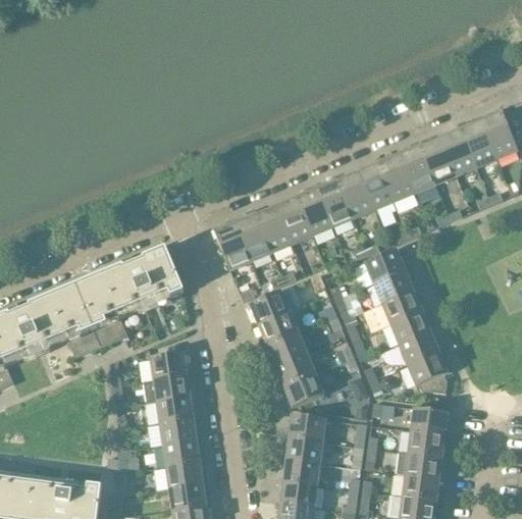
[(501,110),(479,118),(496,159),(517,150),(514,143),(520,141),(521,121),(521,115),(512,114),(504,118),(501,110)]
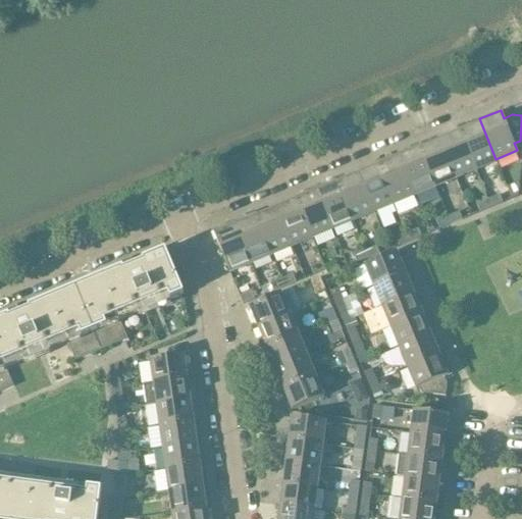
[(479,118),(458,127),(459,132),(460,132),(475,167),(496,159),(479,118)]
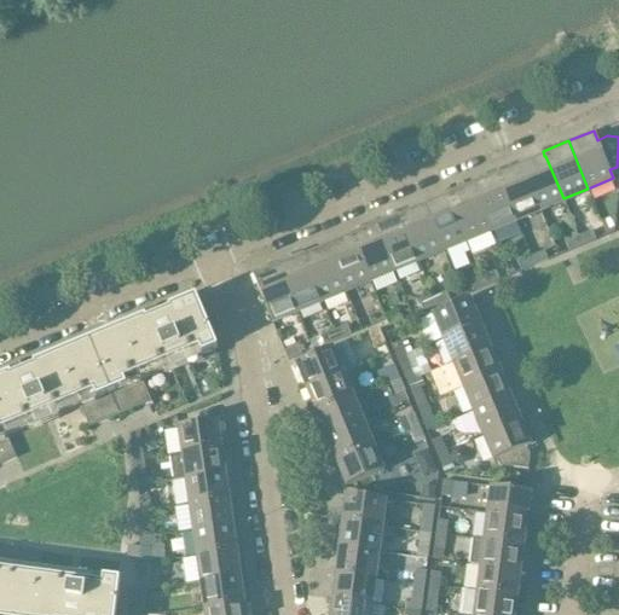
[(544,156),(522,166),(539,209),(563,198),(545,156),(544,156)]
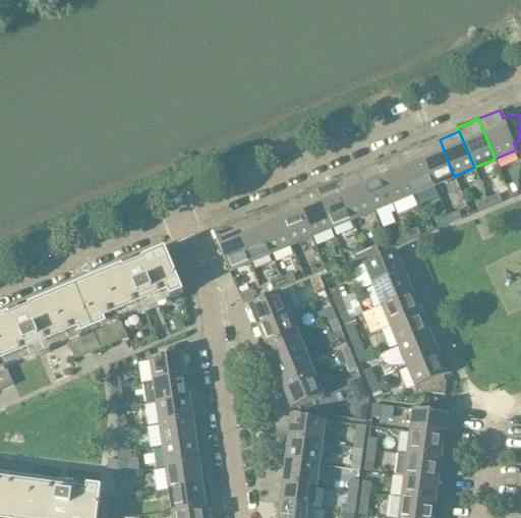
[(440,139),(420,148),(419,149),(433,184),(454,176),(440,139)]
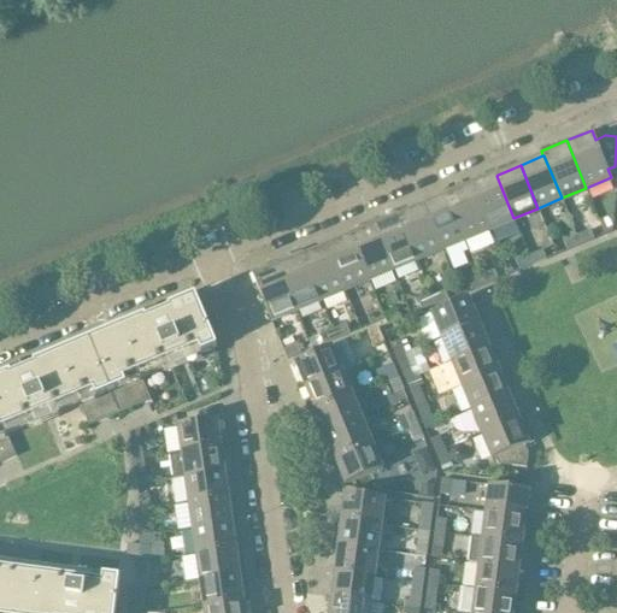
[(495,170),(470,180),(489,228),(513,218),(497,176),(498,175),(495,170)]
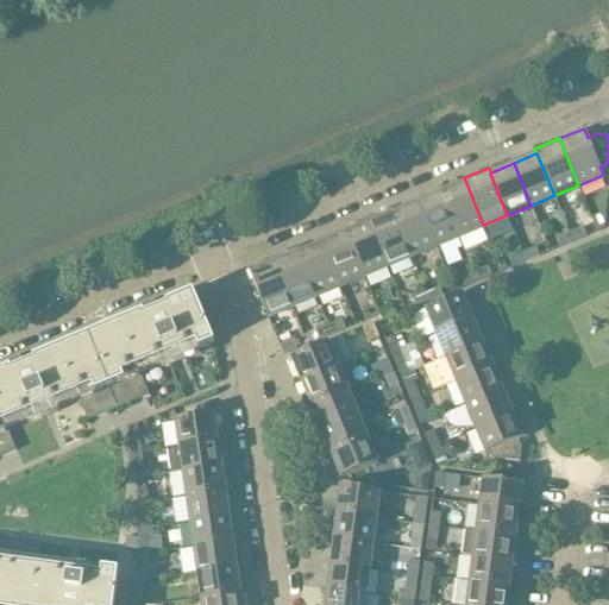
[(464,177),(439,188),(441,194),(443,193),(459,235),(483,225),(464,177)]
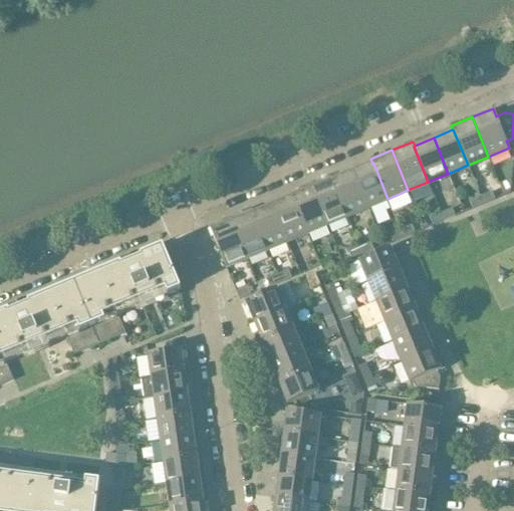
[(373,163),(372,164),(352,172),(367,207),(388,199),(373,163)]
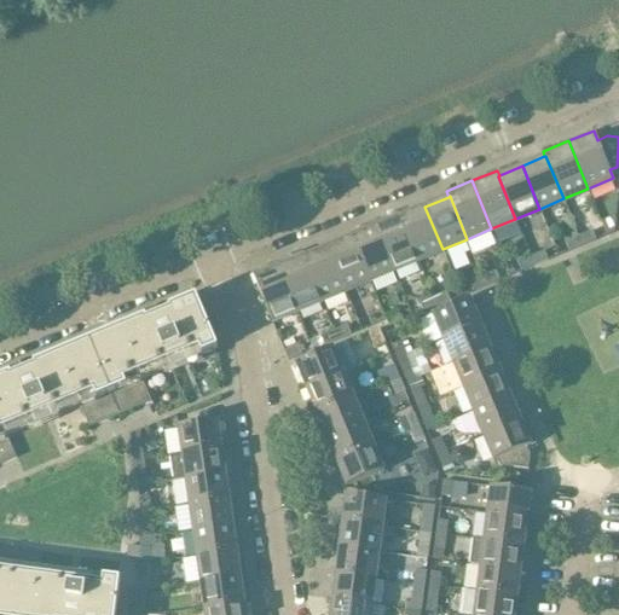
[(424,207),(401,216),(400,216),(417,260),(443,249),(424,207)]
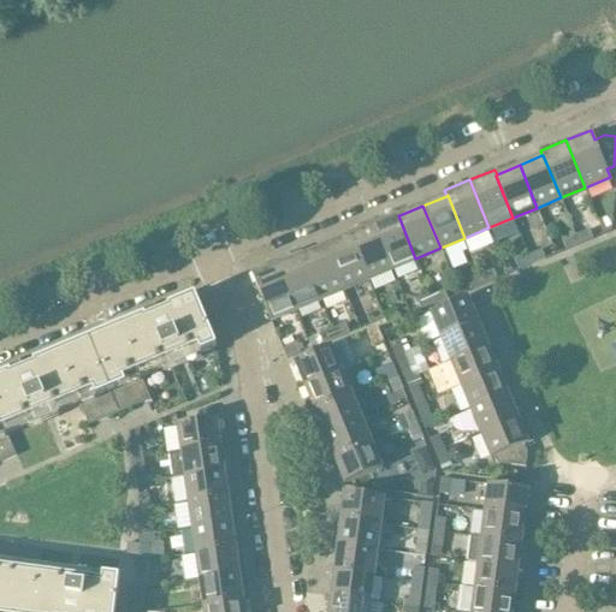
[(397,209),(372,220),(391,268),(415,259),(398,215),(400,215),(397,209)]
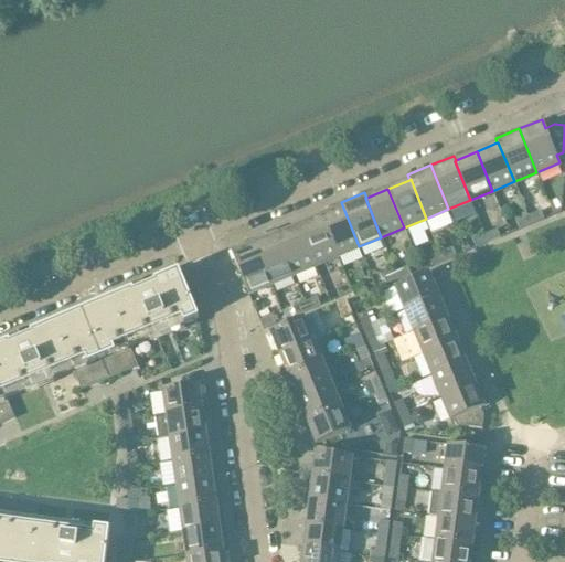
[(341,202),(318,212),(320,216),(321,216),(338,255),(359,246),(341,202)]
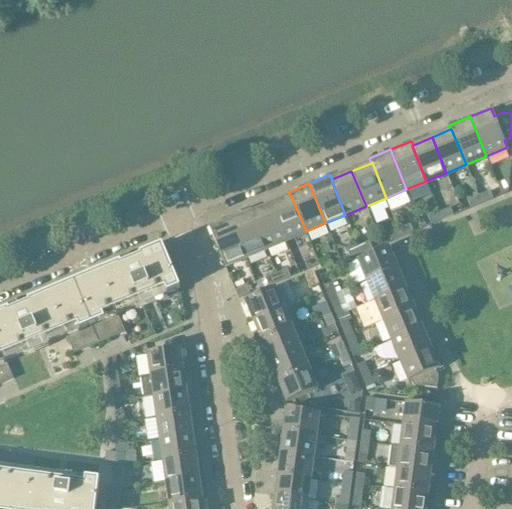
[(489,189),(479,194),(482,201),(493,197),(489,189)]
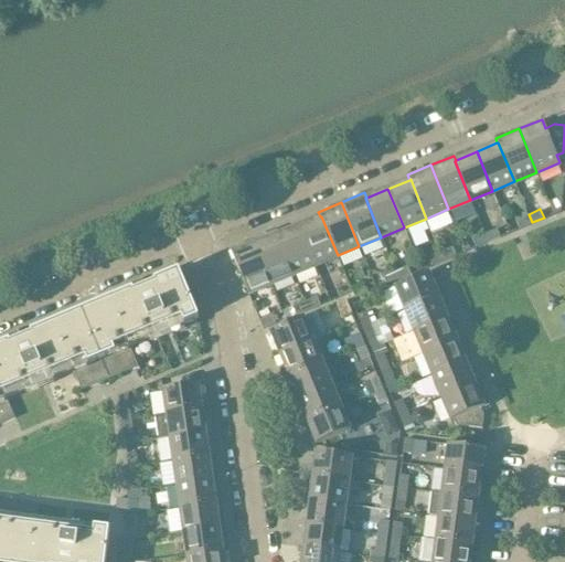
[(515,220),(519,228),(532,222),(529,214),(515,220)]
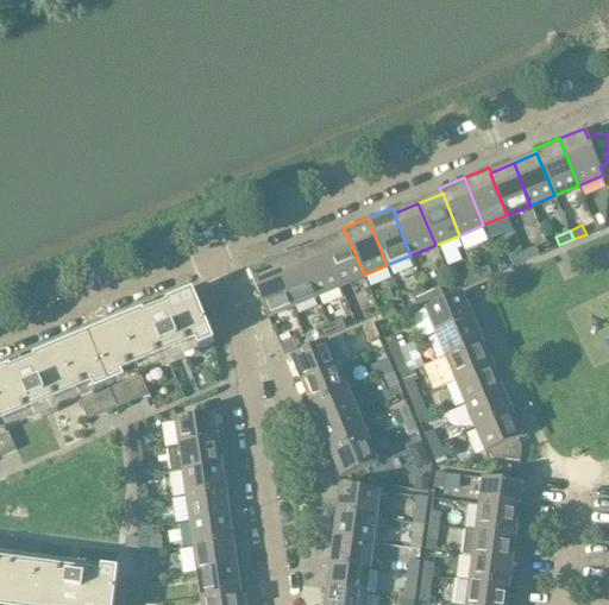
[(345,233),(322,243),(340,285),(364,275),(346,233),(345,233)]
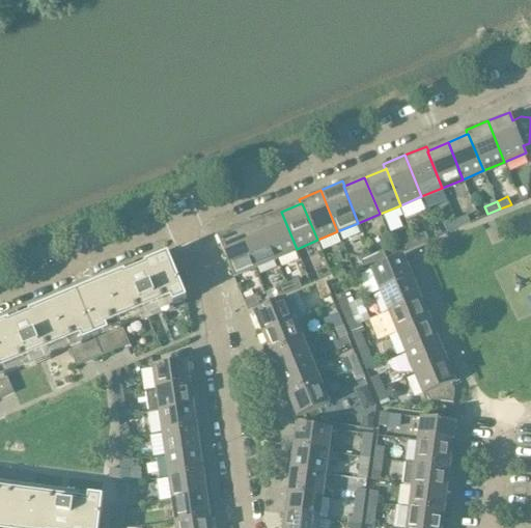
[(281,212),(261,220),(260,220),(276,257),(297,249),(281,212)]
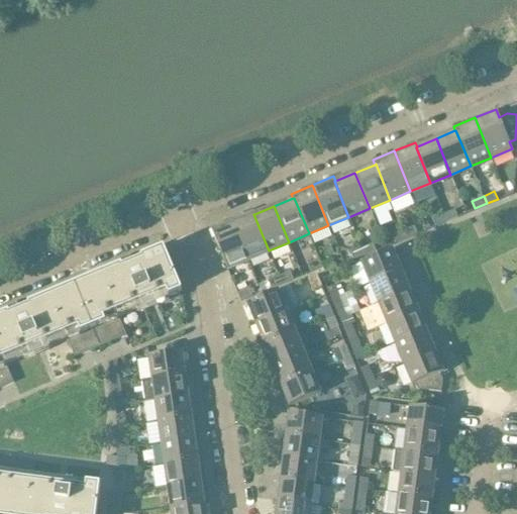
[(454,208),(443,213),(446,220),(457,215),(454,208)]
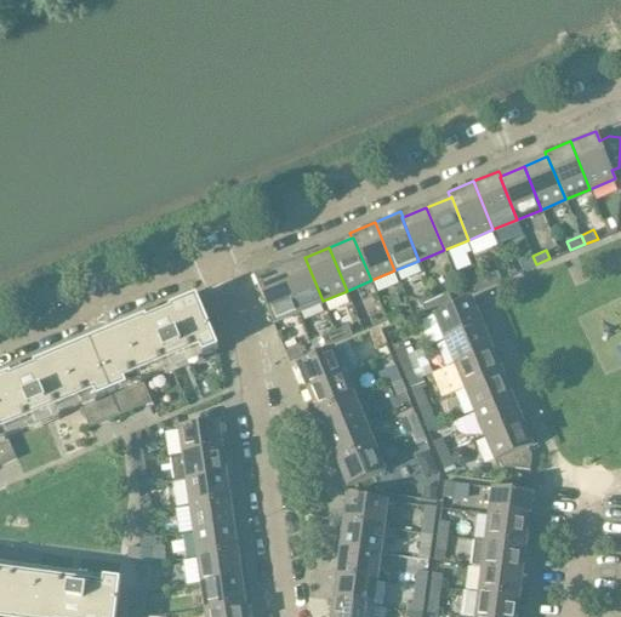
[(303,252),(278,262),(298,310),(323,301),(305,257),(306,257),(303,252)]
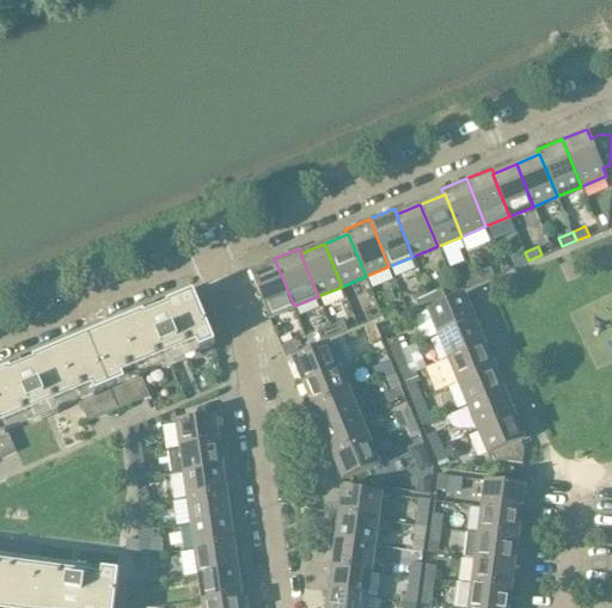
[(510,257),(515,266),(528,260),(525,252),(510,257)]
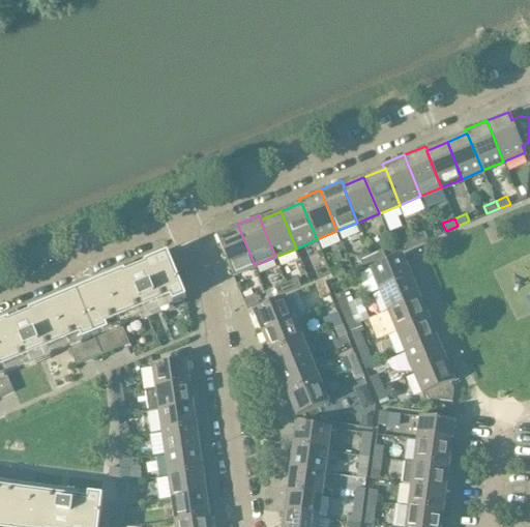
[(237,224),(215,233),(233,274),(255,265),(237,224)]
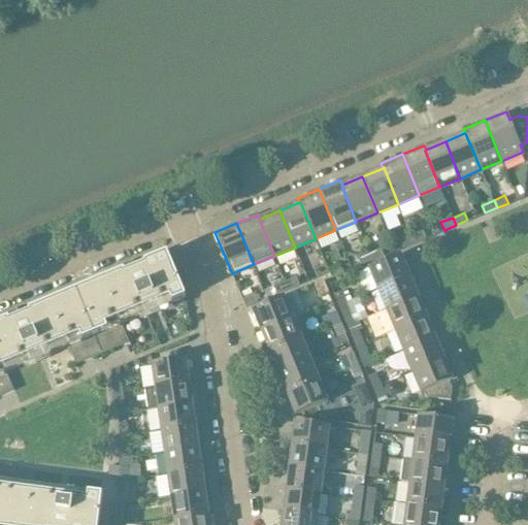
[(423,230),(411,234),(415,241),(426,237),(423,230)]
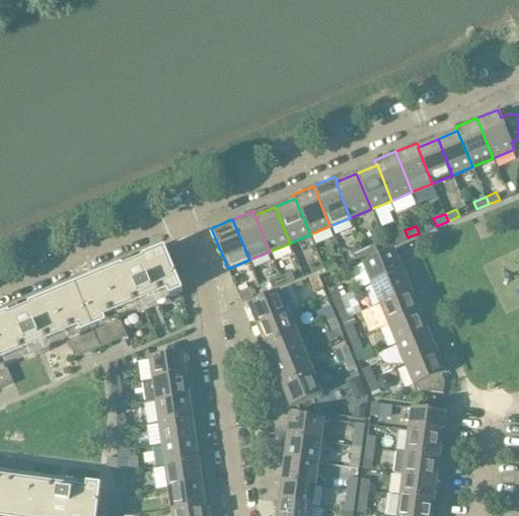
[(393,235),(396,242),(408,237),(404,230),(393,235)]
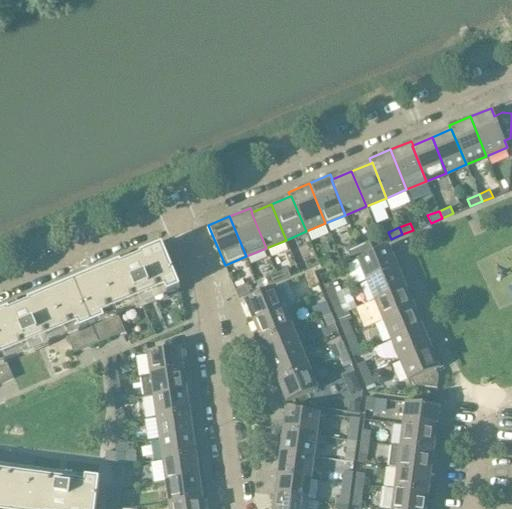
[(369,240),(358,244),(361,252),(372,247),(369,240)]
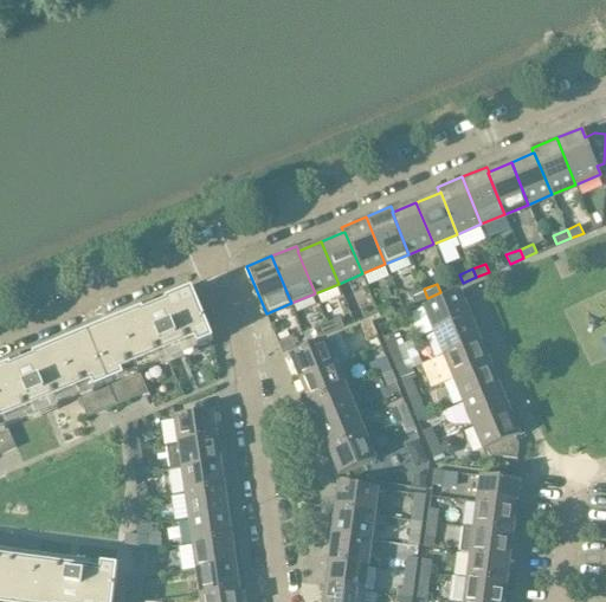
[(165,308),(148,314),(143,312),(142,310),(88,332),(117,403),(130,399),(128,394),(146,387),(137,366),(195,341),(198,347),(213,341),(192,289),(166,301),(166,303),(165,308)]
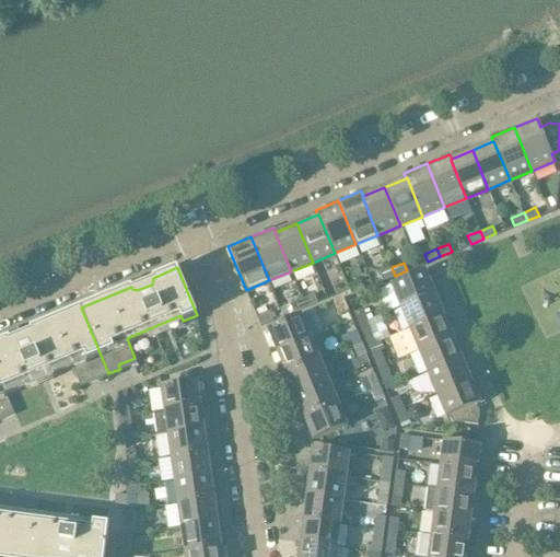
[(380,273),(383,280),(395,276),(392,267),(380,273)]
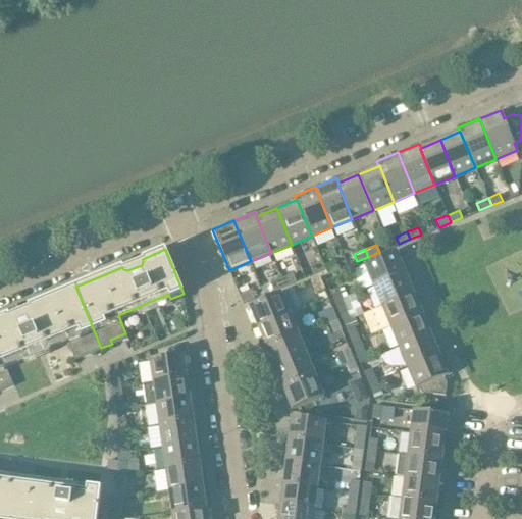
[(396,251),(364,263),(373,286),(405,272),(396,251)]
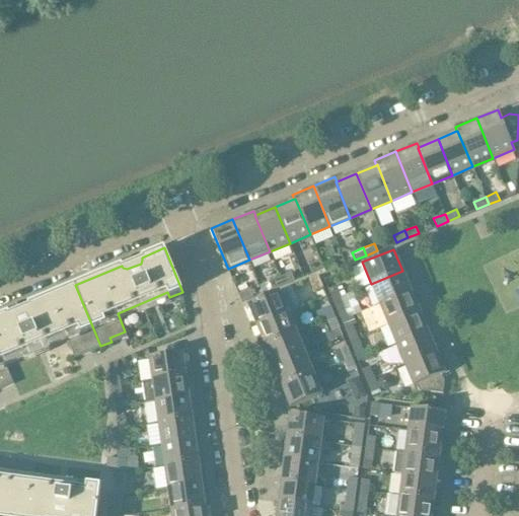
[(308,264),(311,271),(323,267),(322,265),(319,259),(308,264)]
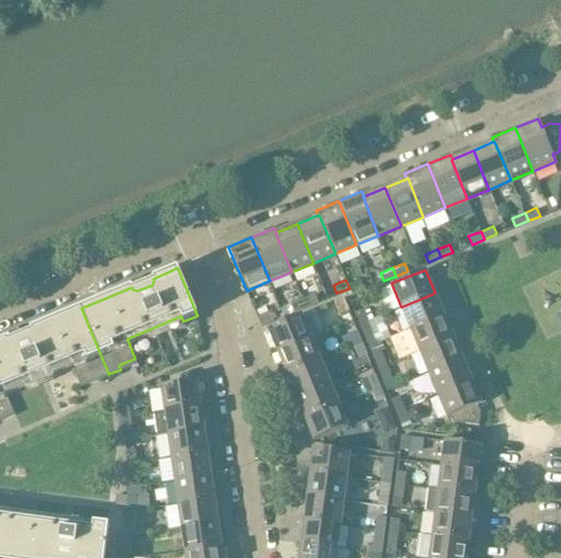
[(361,281),(348,286),(350,288),(352,294),(364,289),(361,281)]
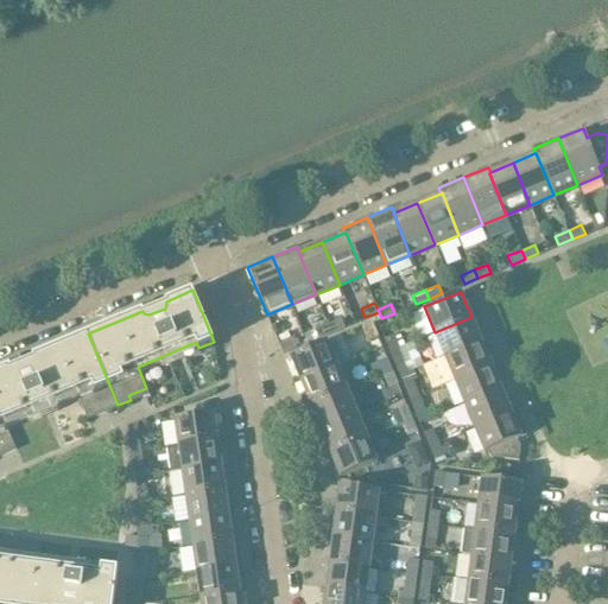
[(341,317),(328,323),(331,331),(344,326),(341,317)]
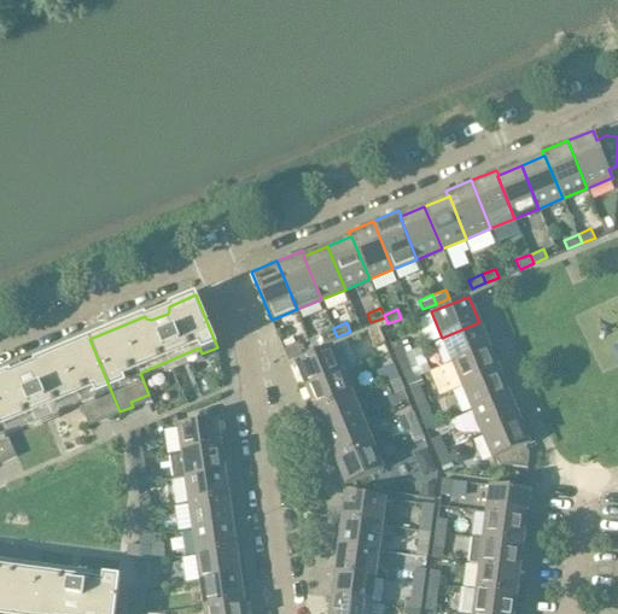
[(479,322),(442,338),(452,361),(489,346),(479,322)]
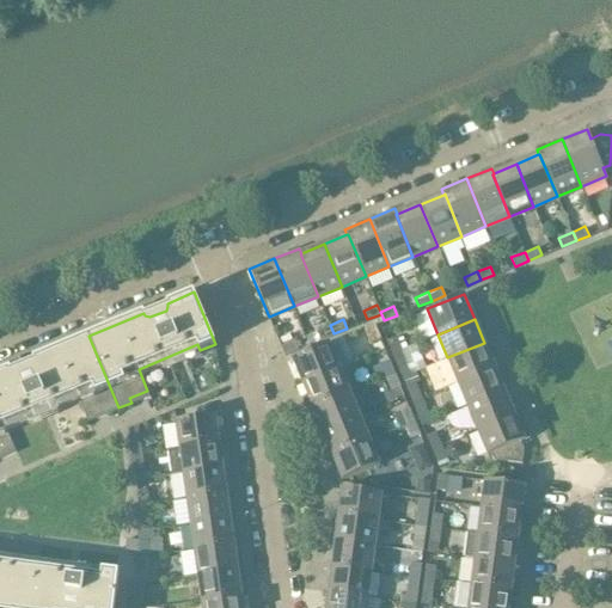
[(374,324),(365,327),(371,341),(380,337),(374,324)]
